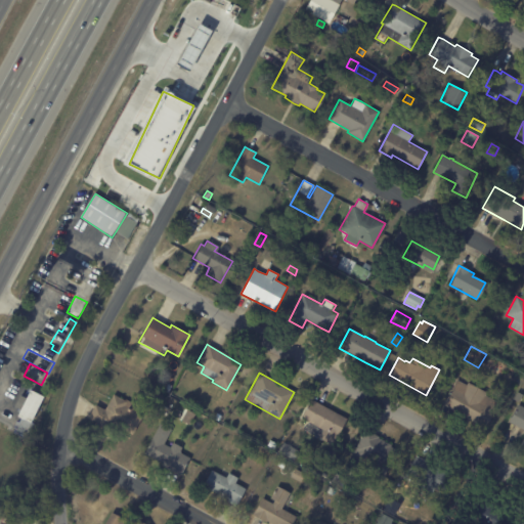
[(466,417),(443,405),(456,380),(467,385),(468,383),(487,392),(485,395),(498,402),(485,427),(466,417)]
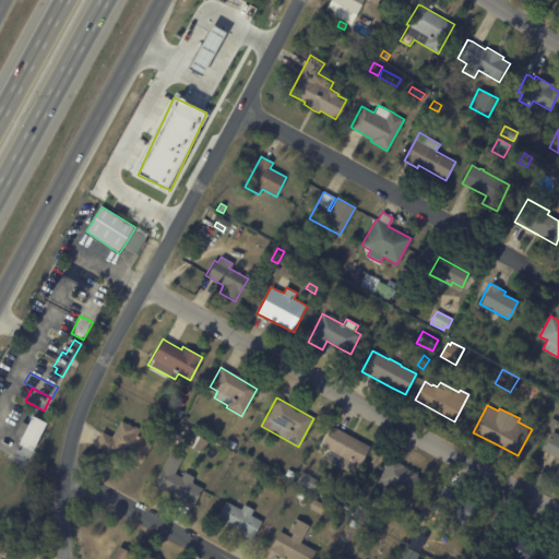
[(556,424),(554,429),(547,426),(551,418),(558,421),(556,424)]
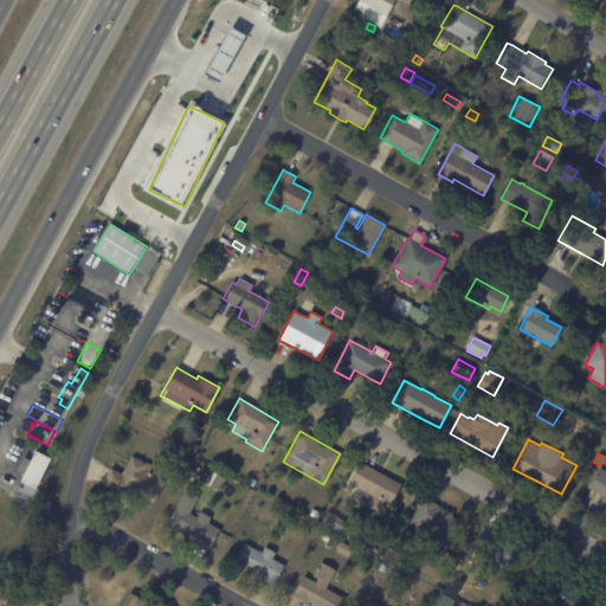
[(142,498),(131,491),(124,504),(108,495),(111,490),(100,483),(109,468),(120,475),(130,456),(143,463),(144,462),(150,465),(147,471),(165,481),(152,503),(142,498)]
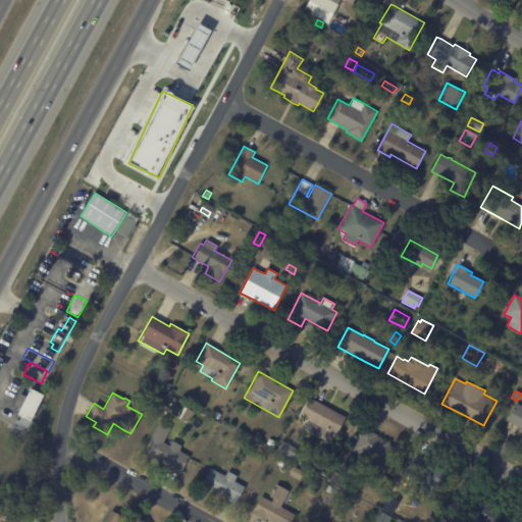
[(312,400),(345,417),(330,444),(317,436),(321,428),(299,417),(309,398),(312,400)]
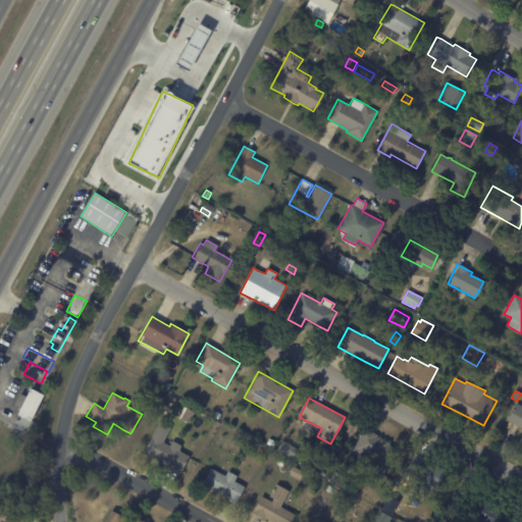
[(518,404),(521,406),(521,444),(519,442),(521,436),(521,428),(506,420),(516,403),(518,404)]
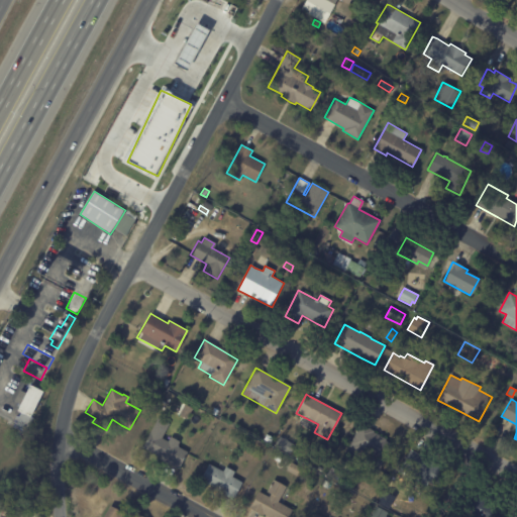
[(178,415),(184,404),(193,409),(186,420),(178,415)]
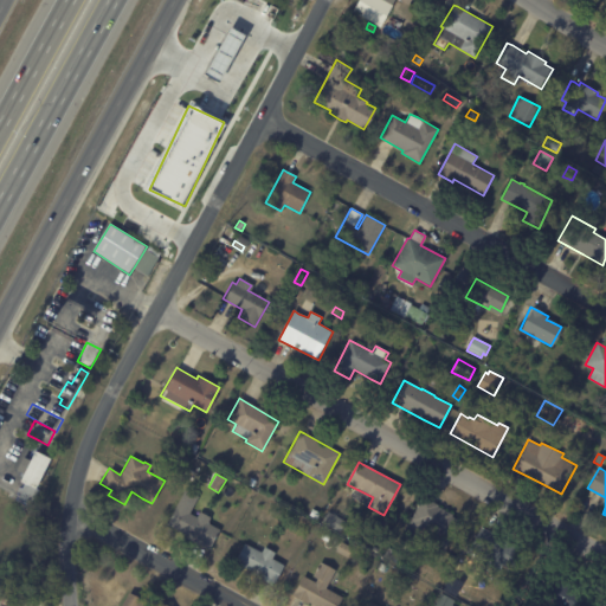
[(24,487),(13,484),(10,497),(32,503),(36,490),(24,487)]
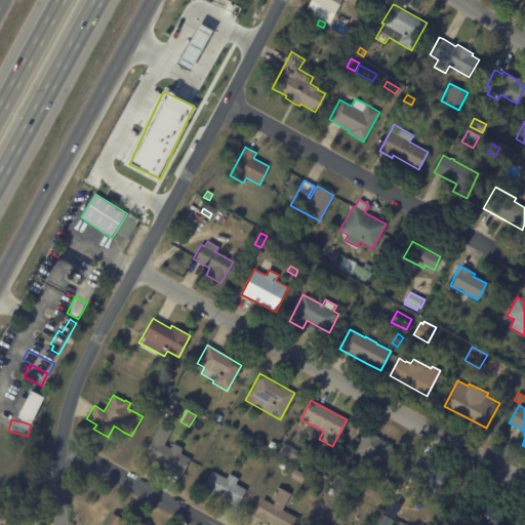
[(171,431),(164,445),(170,448),(172,443),(183,448),(179,453),(191,459),(182,476),(166,469),(168,467),(145,453),(160,425),(171,431)]
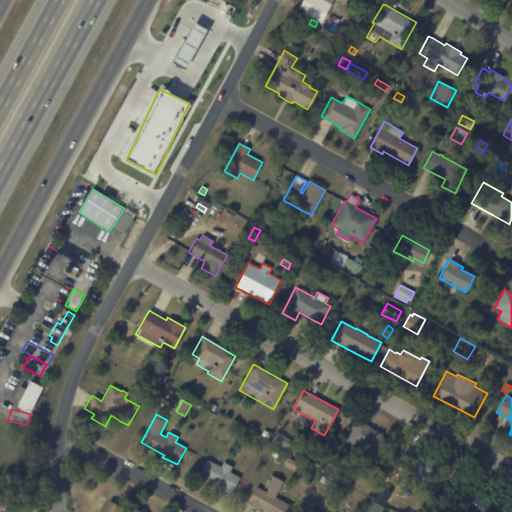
[(358,421),(369,426),(369,428),(382,435),(381,437),(388,440),(374,466),(342,449),(357,420),(358,421)]
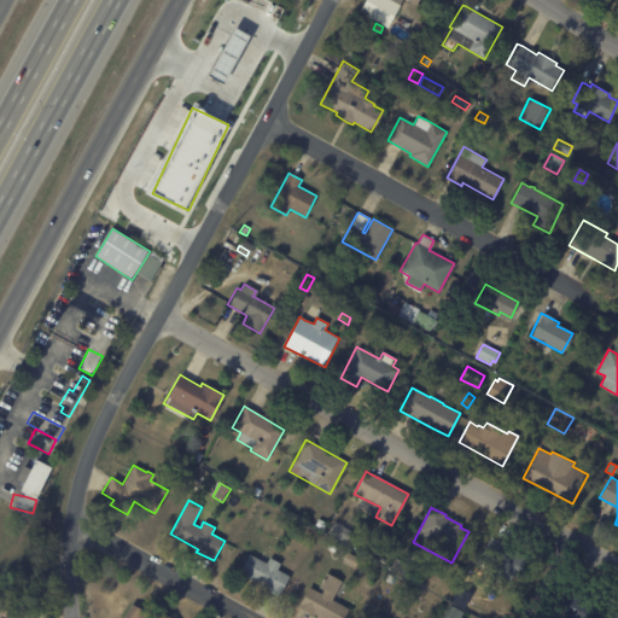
[(318,519),(326,523),(324,529),(314,525),(318,519)]
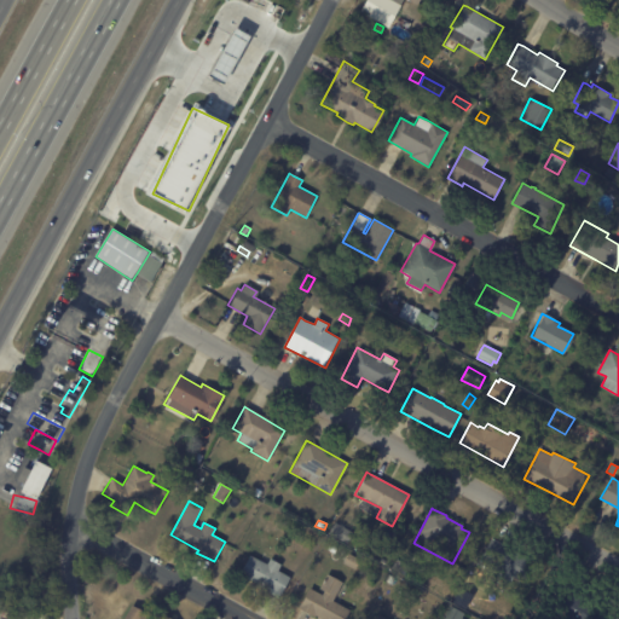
[(339,525),(352,532),(346,543),(328,533),(334,522),(339,525)]
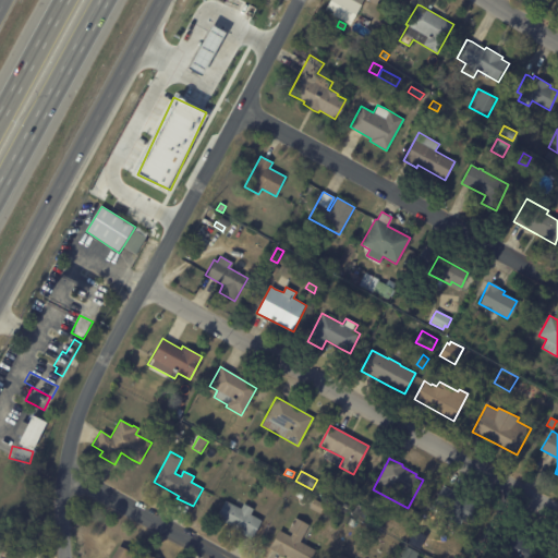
[(447,488),(486,510),(476,529),(461,521),(458,526),(437,516),(441,508),(433,504),(443,486),(447,488)]
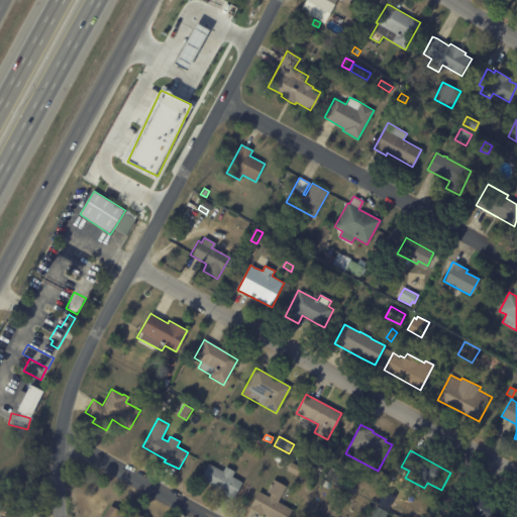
[(276,454),(282,457),(279,462),(273,459),(276,454)]
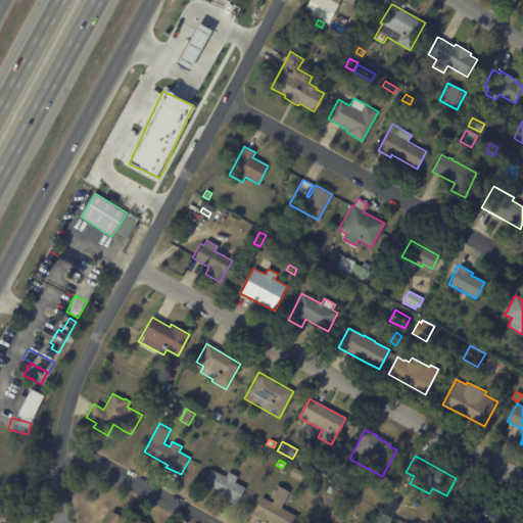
[(316,461),(321,464),(318,469),(313,466),(316,461)]
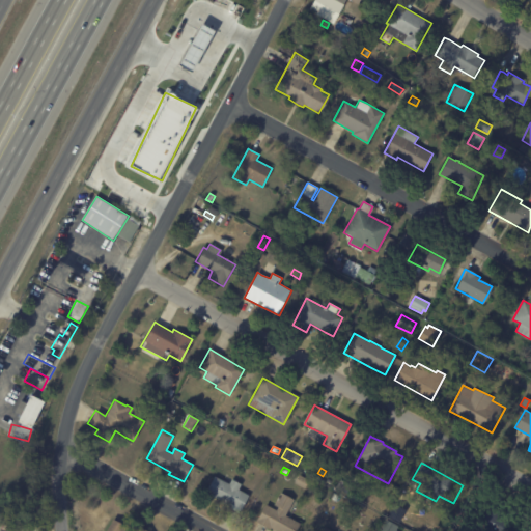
[(298,475),(308,480),(304,488),(294,483),(298,475)]
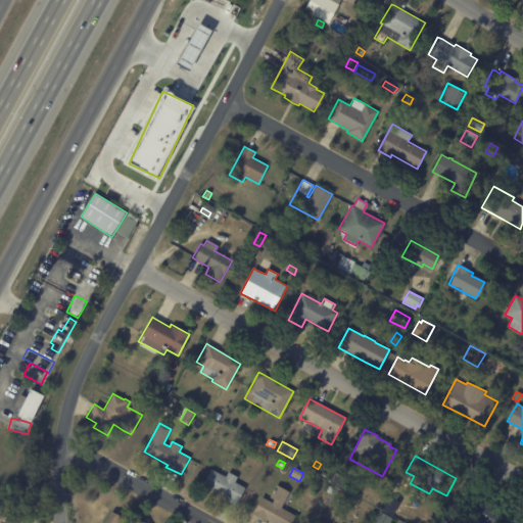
[(221,475),(225,477),(228,472),(237,477),(234,482),(244,488),(235,506),(223,498),(224,496),(201,484),(210,469),(221,475)]
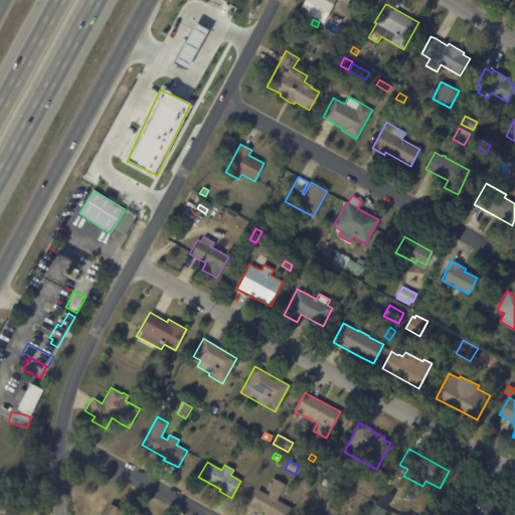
[(336,470),(343,473),(339,481),(325,473),(330,466),(336,470)]
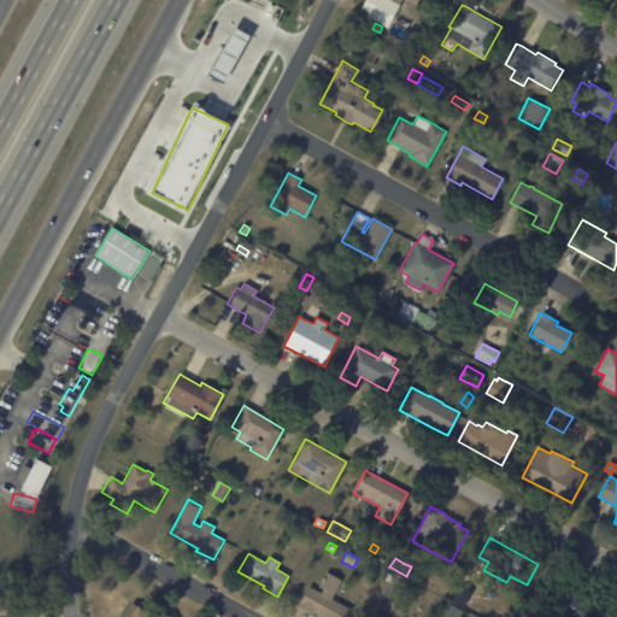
[(387,571),(393,575),(389,582),(383,579),(387,571)]
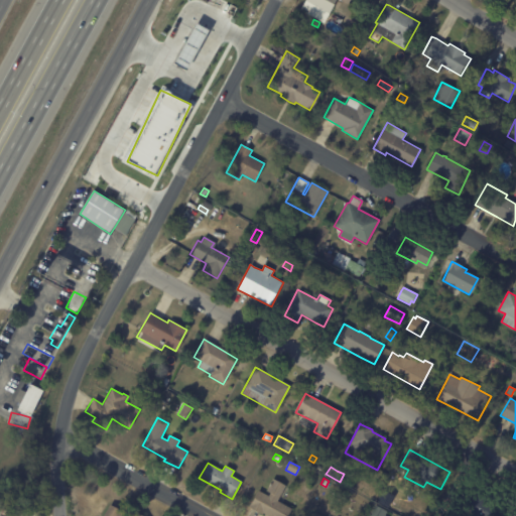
[(286,485),(278,501),(292,508),(288,515),(269,515),(264,513),(263,514),(249,507),(258,490),(269,495),(270,493),(267,491),(273,479),(286,485)]
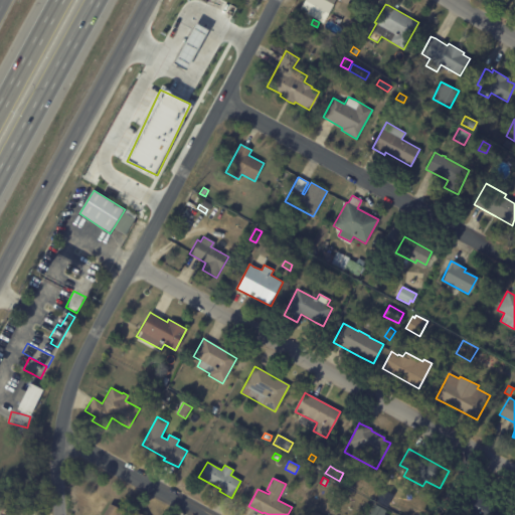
[(475,483),(488,490),(485,496),(502,505),(497,514),(465,514),(447,505),(460,482),(470,488),(474,482),(475,483)]
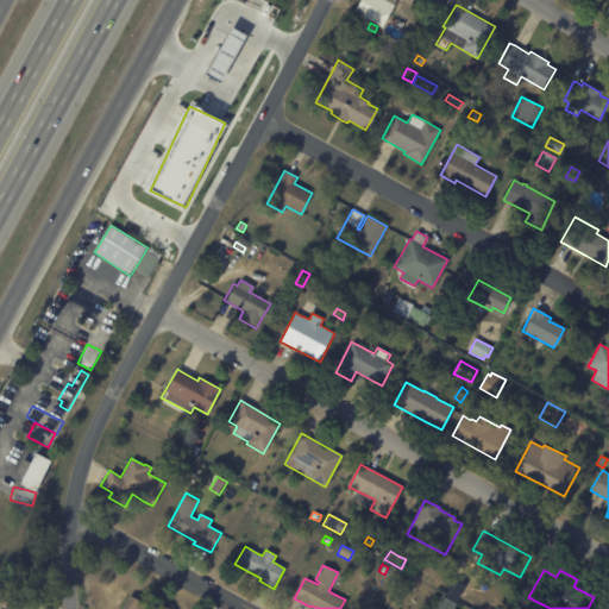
[(458,600),(445,592),(452,579),(465,586),(458,600)]
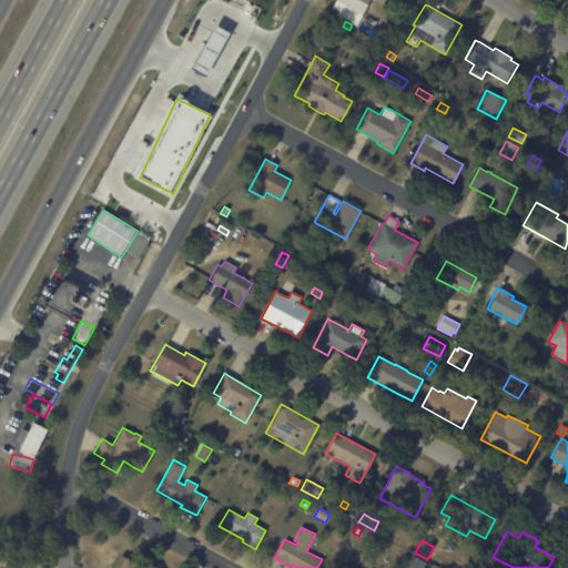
[(141,567),(145,561),(156,567),(112,567),(120,556),(134,564),(131,567),(141,567)]
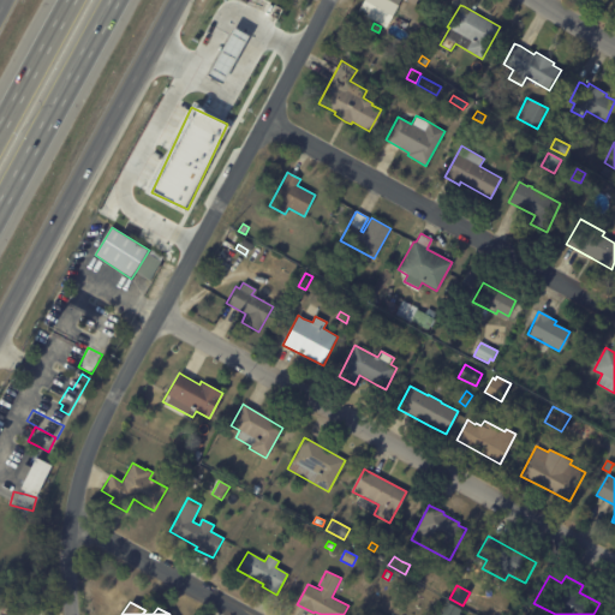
[(458,614),(439,614),(447,602),(461,610),(458,614)]
